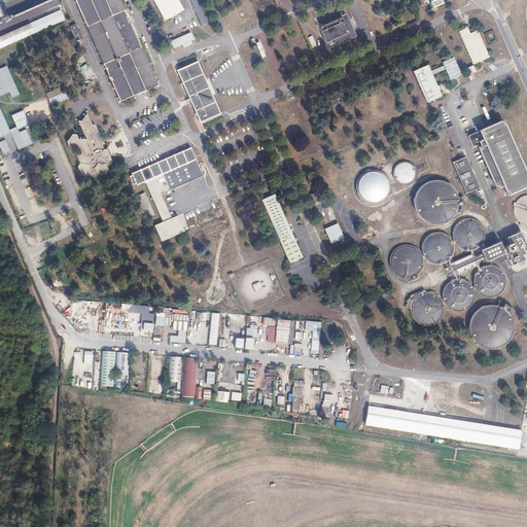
[(0,0),(0,5),(3,15),(40,2),(39,0),(0,0)]
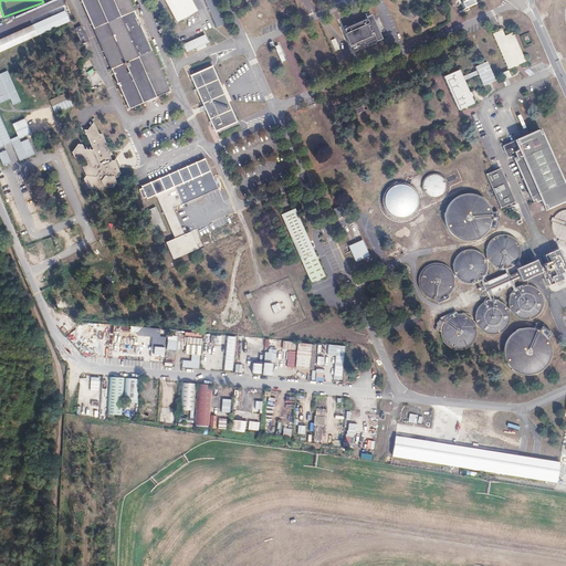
[(129,0),(81,0),(127,108),(148,100),(153,97),(168,91),(129,0)]
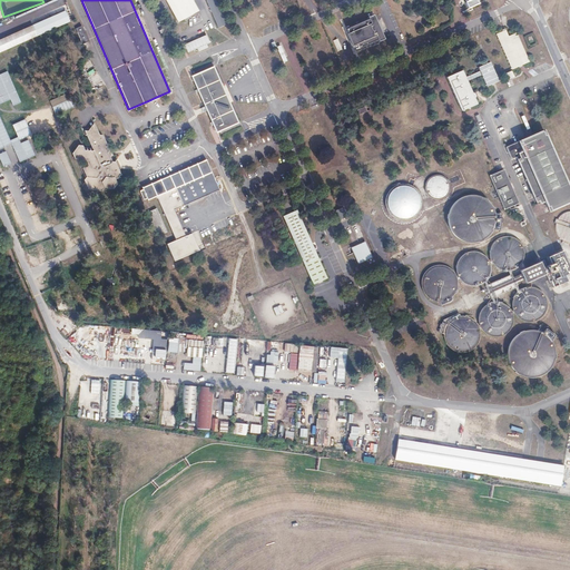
[(192,0),(165,0),(169,8),(172,11),(177,21),(197,10),(192,0)]
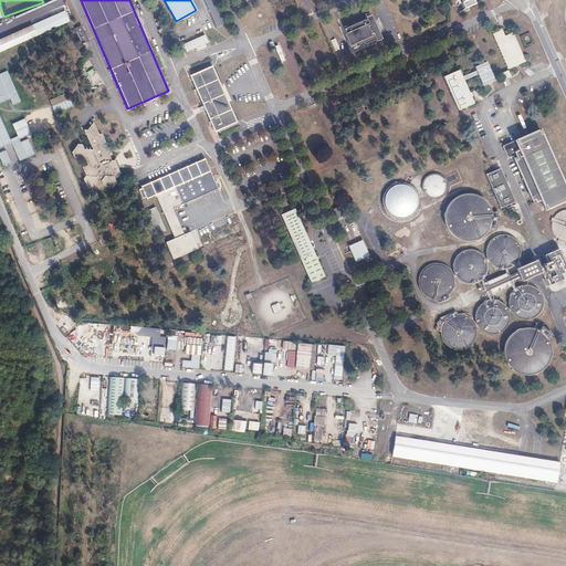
[(216,0),(205,0),(216,28),(226,23),(216,0)]
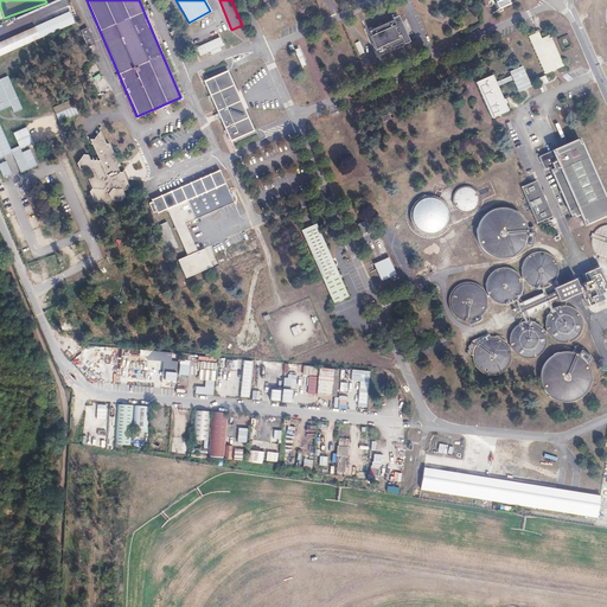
[(0,56),(37,42),(76,25),(70,11),(1,42),(0,42),(0,56)]
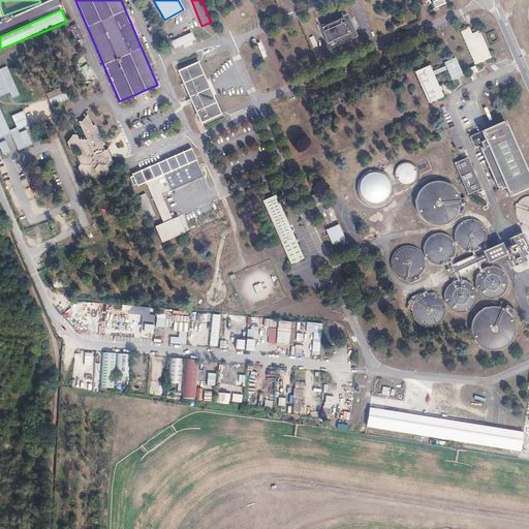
[(342,19),(322,28),(327,36),(328,38),(331,47),(351,37),(352,40),(358,37),(355,34),(348,18),(347,14),(342,17),(342,19)]
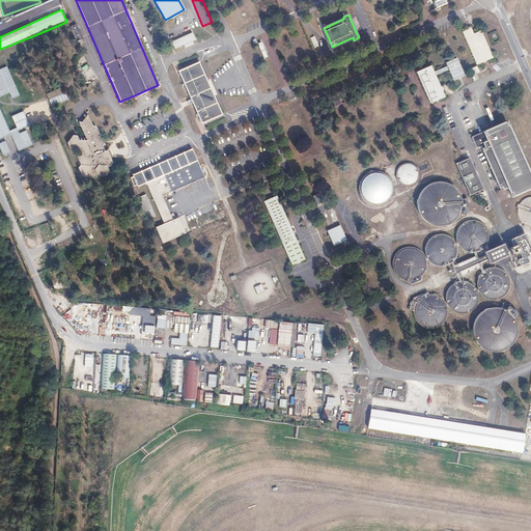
[(76,24),(71,26),(77,39),(82,37),(83,37),(78,23),(76,24)]
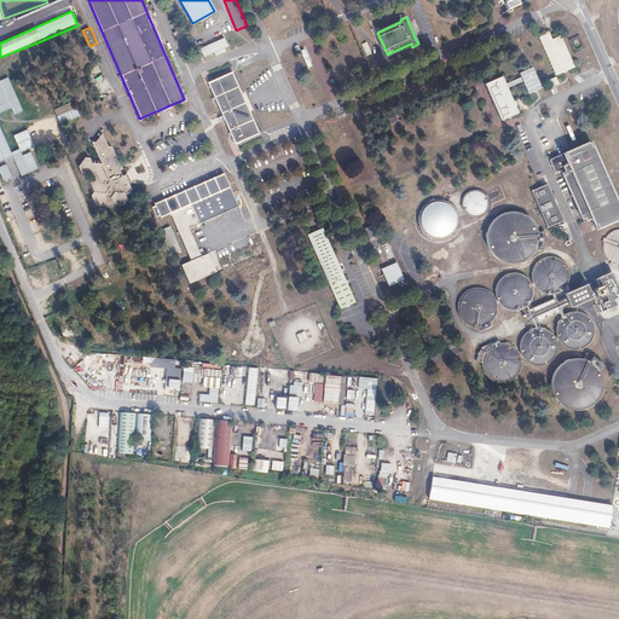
[(538,38),(556,76),(576,68),(562,35),(553,40),(550,33),(538,38)]
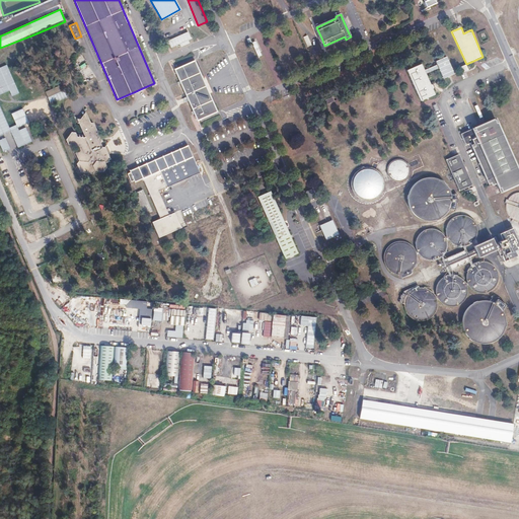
[(179,45),(180,47),(190,44),(189,40),(191,39),(188,31),(167,40),(170,48),(179,45)]
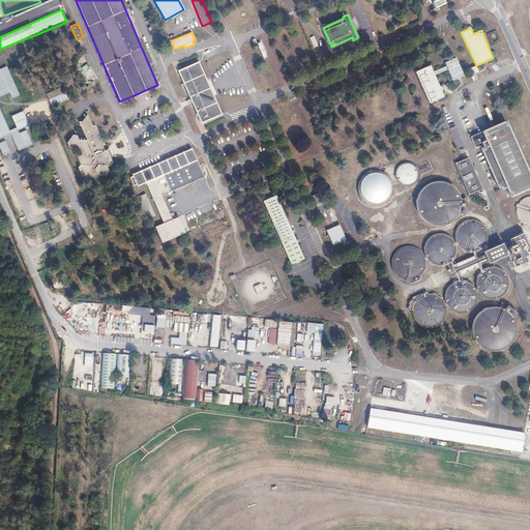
[(262,42),(249,49),(268,88),(280,83),(262,42)]
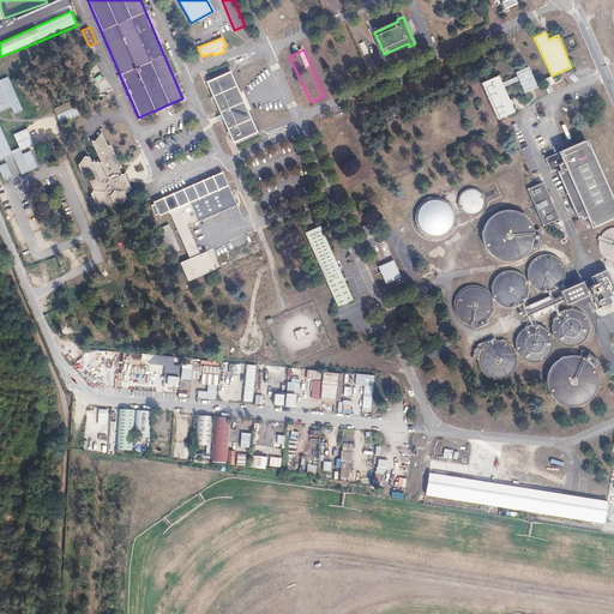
[(515,72),(524,92),(537,86),(529,66),(515,72)]
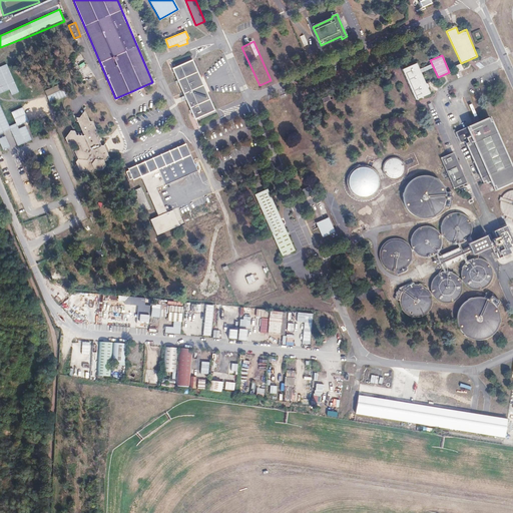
[(191,59),(172,68),(184,97),(186,101),(193,118),(213,110),(191,59)]
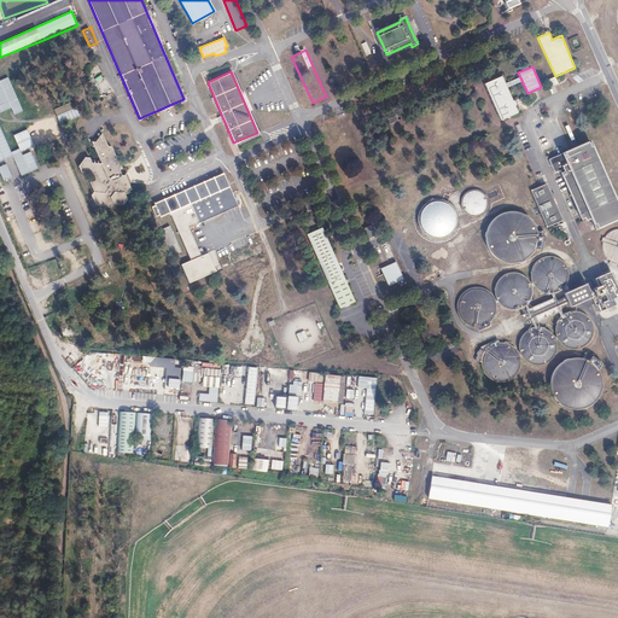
[(0,159),(12,156),(21,175),(38,169),(30,151),(22,155),(21,151),(62,135),(54,117),(12,133),(18,149),(10,152),(0,128),(0,111),(11,108),(13,115),(22,111),(9,76),(0,80),(0,159)]
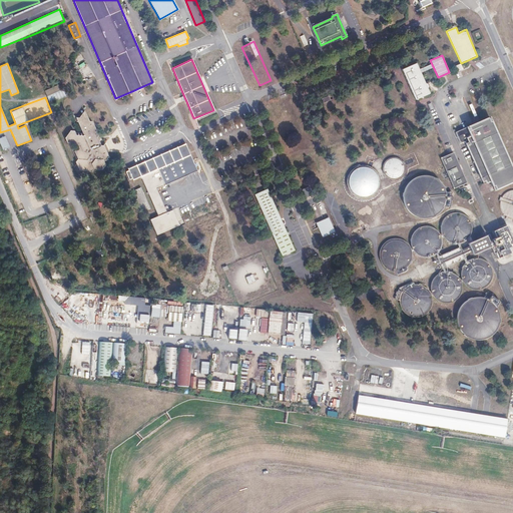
[(401,69),(414,99),(429,93),(416,63),(401,69)]
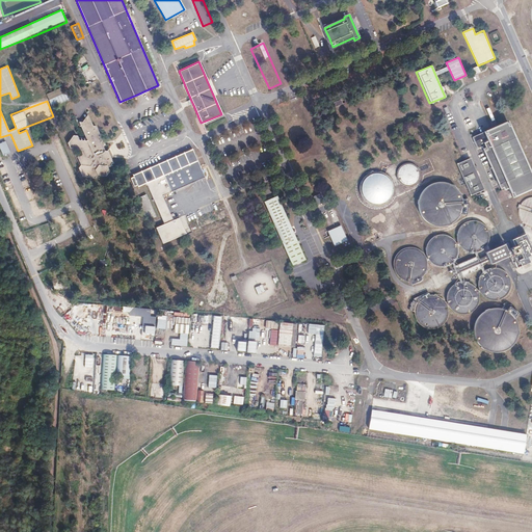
[(436,75),(449,70),(448,65),(435,72),(436,75)]
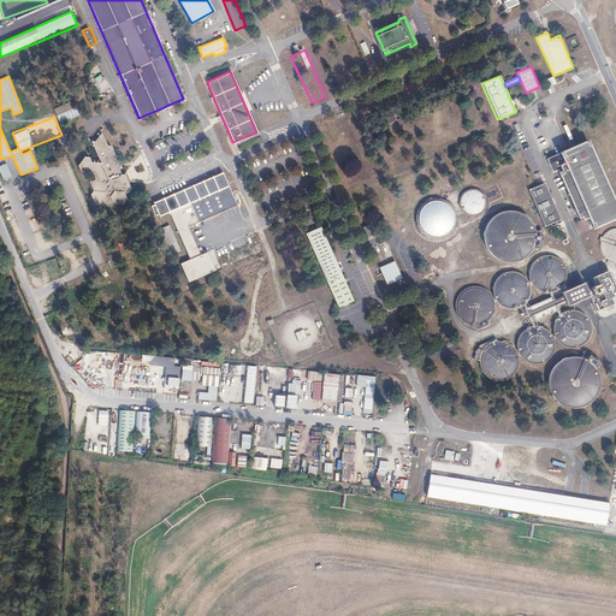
[(545,80),(548,87),(556,83),(554,76),(545,80)]
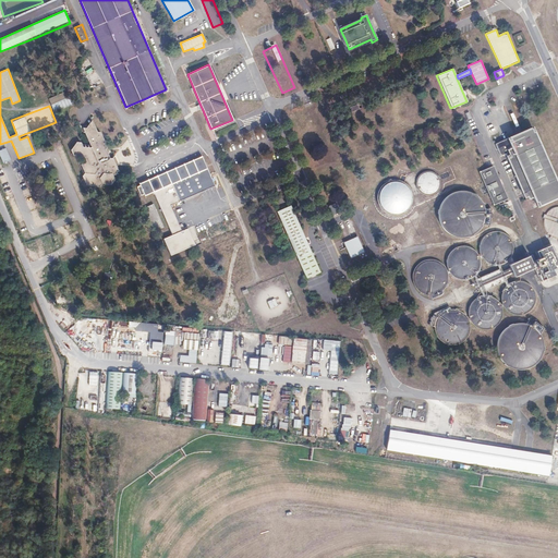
[(55,112),(73,104),(67,91),(48,98),(55,112)]
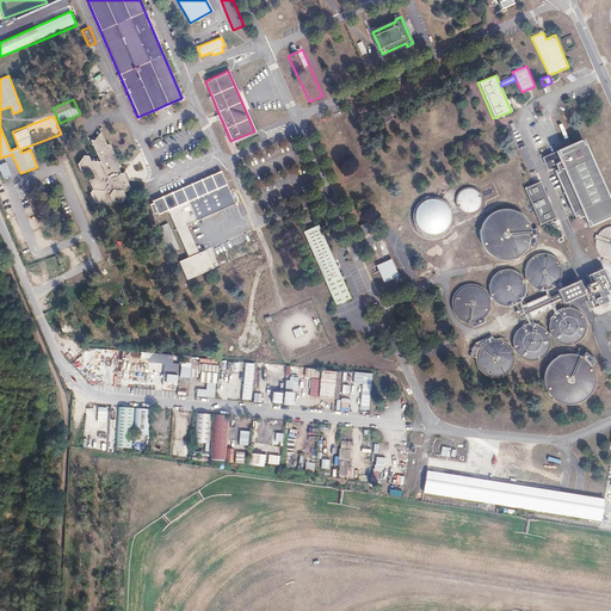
[(87,170),(88,173),(86,179),(91,187),(88,192),(93,201),(107,203),(110,201),(119,201),(124,195),(123,191),(127,185),(122,172),(119,171),(115,162),(116,159),(109,143),(105,142),(100,130),(94,140),(90,139),(98,158),(97,159),(88,159),(87,155),(81,154),(75,164),(78,170),(87,170)]
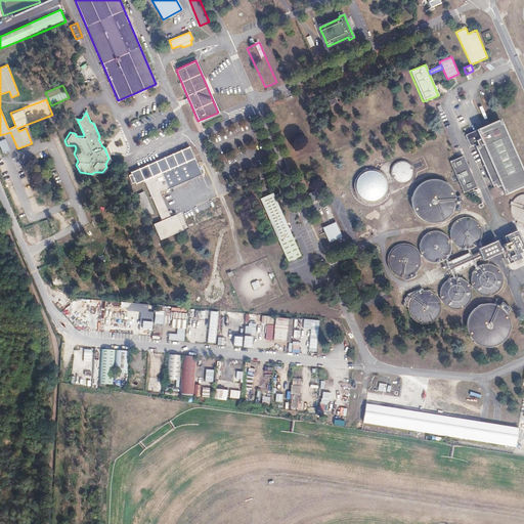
[(469,144),(488,190),(492,200),(497,212),(508,208),(500,191),(503,190),(505,194),(523,186),(523,173),(499,118),(489,123),(485,125),(465,133),(469,144)]
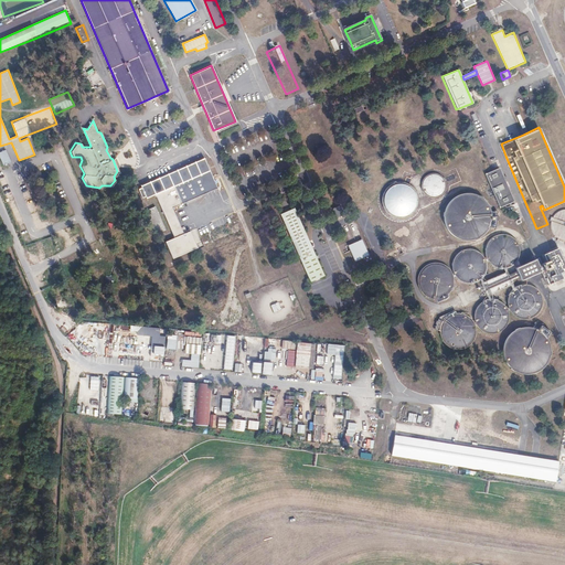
[(6,149),(0,151),(0,158),(3,166),(11,162),(6,149)]
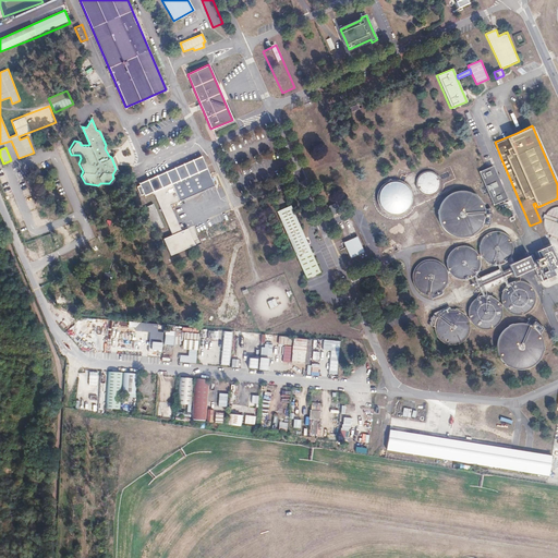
[(203,156),(140,183),(145,195),(153,192),(171,234),(162,239),(170,255),(195,244),(187,227),(182,230),(170,204),(215,185),(203,156)]
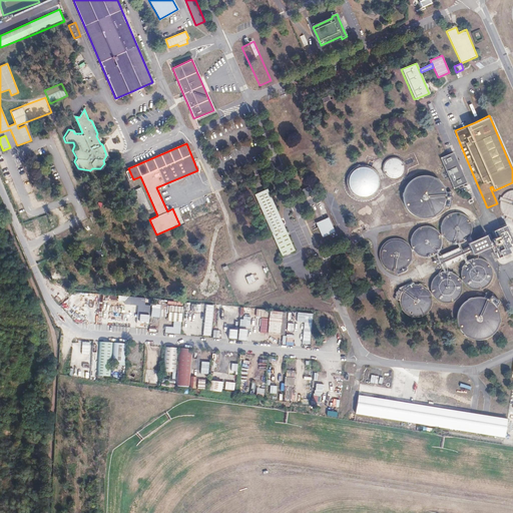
[(444,156),(439,158),(452,188),(463,183),(450,154),(449,154),(444,156)]
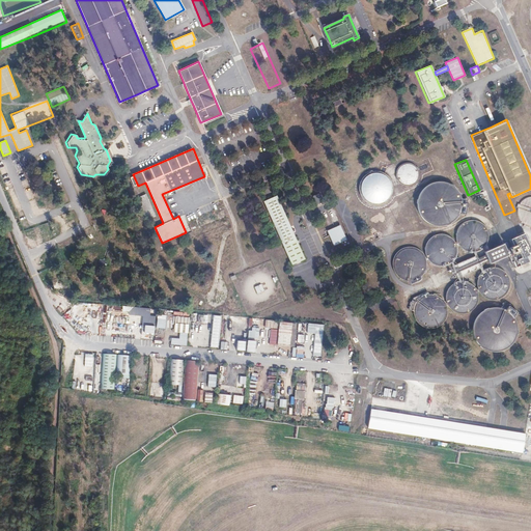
[(396,169),(395,173),(396,176),(397,179),(399,182),(401,184),(406,185),(409,185),(412,184),(414,182),(416,178),(417,175),(417,172),(416,169),(414,166),(411,164),(408,163),(404,164),(401,165),(398,167),(396,169)]
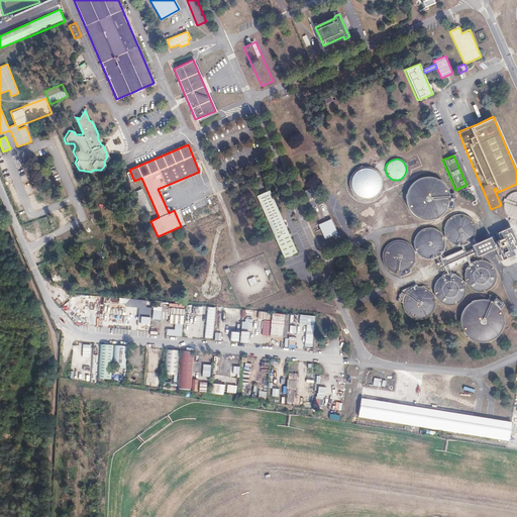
[(352,174),(349,179),(349,184),(350,188),(352,193),(355,196),(360,198),(366,199),(370,198),(375,196),(378,193),(380,188),(381,183),(380,178),(378,174),(375,171),(370,168),(365,168),(359,169),(355,171),(352,174)]
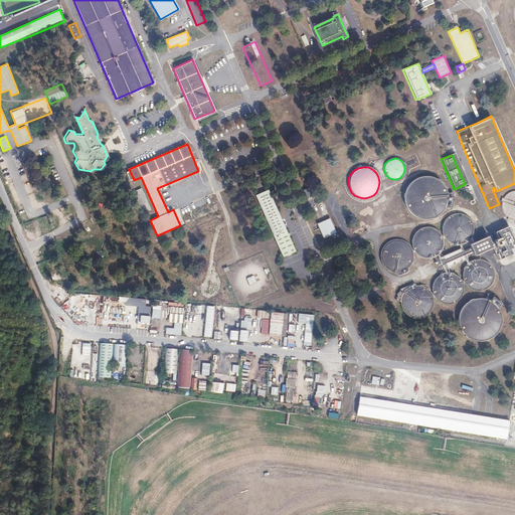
[(405,189),(404,196),(405,203),(408,209),(412,213),(418,216),(425,217),(433,216),(439,213),(443,209),(445,206),(449,206),(451,191),(447,191),(447,189),(444,183),(439,179),(433,176),(425,175),(419,176),(413,179),(408,183),(405,189)]
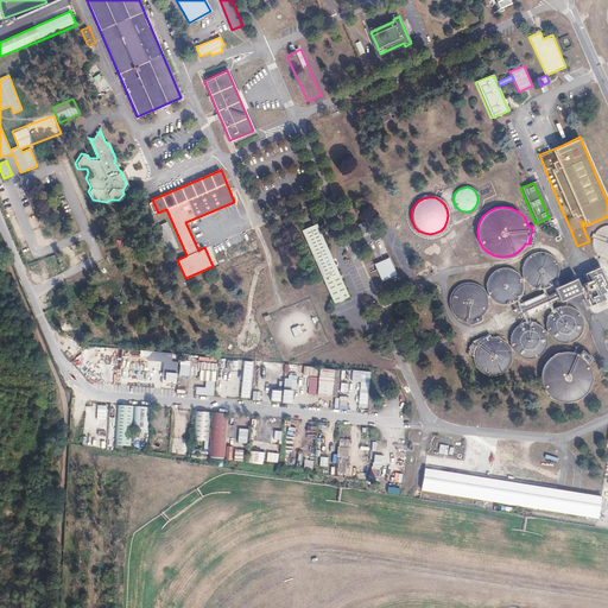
[(157,226),(165,246),(170,244),(173,249),(178,247),(168,222),(157,226)]
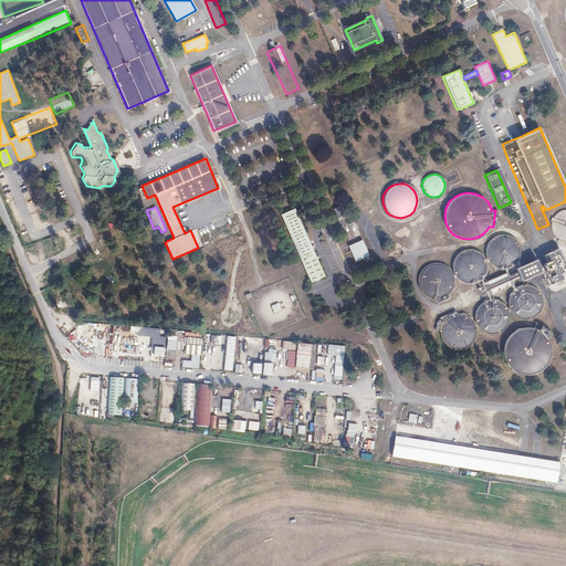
[(296,208),(282,213),(311,281),(325,275),(296,208)]
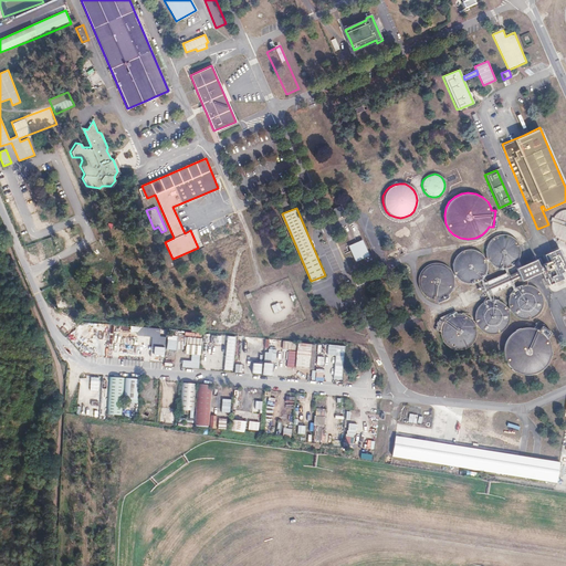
[(210,234),(213,242),(242,231),(239,223),(227,228),(227,226),(215,230),(216,232),(210,234)]
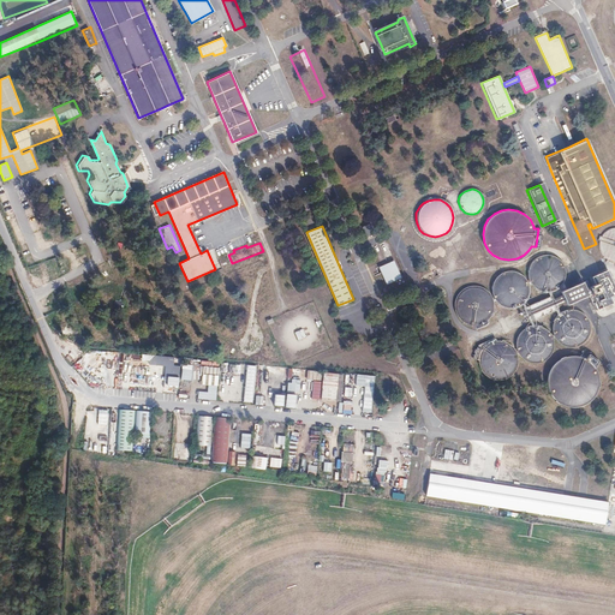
[(527,266),(526,272),(526,276),(529,282),(532,287),(537,290),(543,292),(549,291),(555,288),(559,285),(562,280),(563,274),(563,268),(562,266),(561,263),(557,258),(553,255),(547,254),(541,255),(535,257),(531,261),(527,266)]
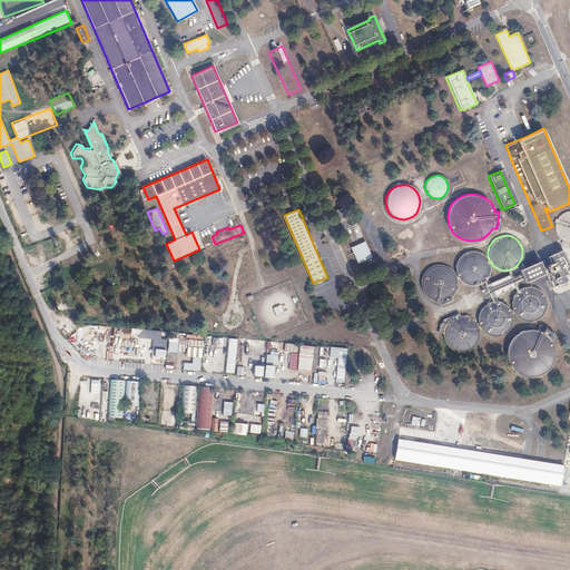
[(352,243),(349,244),(356,261),(366,256),(365,253),(367,252),(365,245),(362,246),(359,239),(356,241),(352,243)]
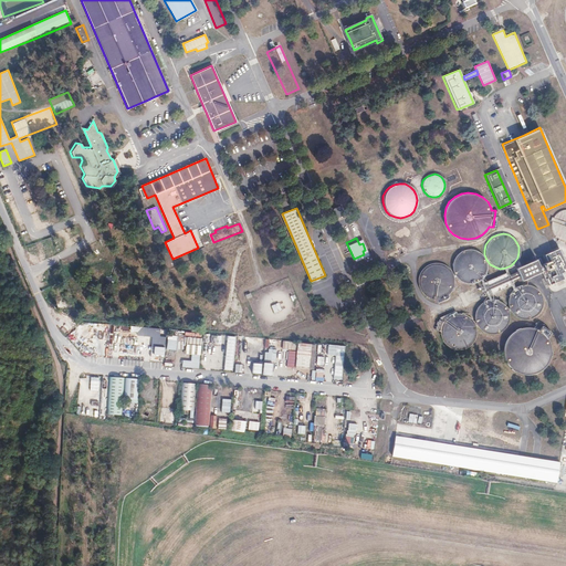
[(453,259),(451,263),(452,269),(453,274),(457,279),(461,281),(467,283),(472,283),(478,281),(482,278),(484,273),(485,268),(485,262),(484,257),(480,253),(475,250),(471,249),(465,249),(460,250),(456,254),(453,259)]
